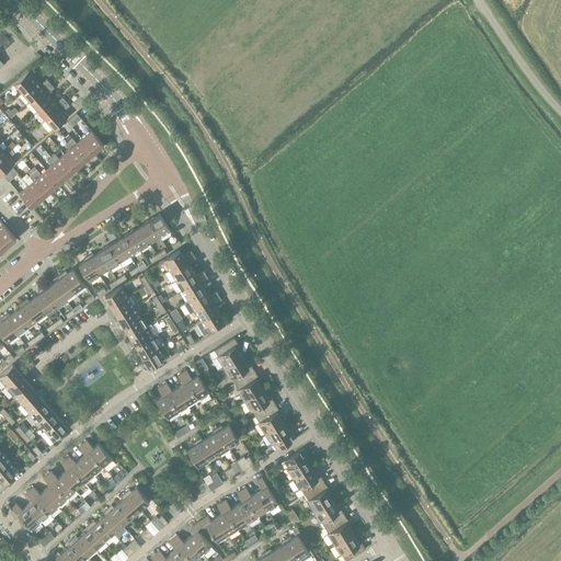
[(29,70),(14,82),(23,91),(37,79),(29,70)]
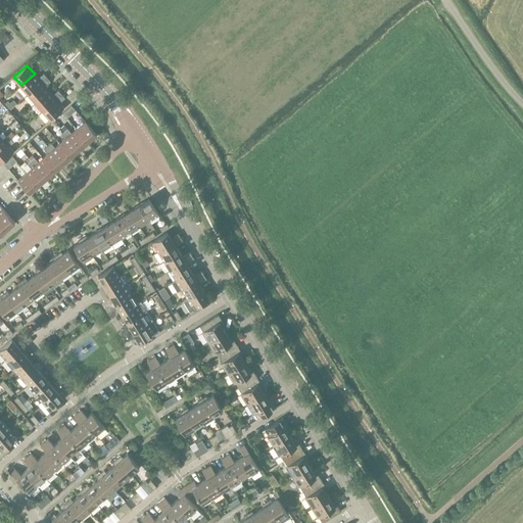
[(35,74),(21,85),(29,94),(47,77),(44,74),(38,79),(35,74)]
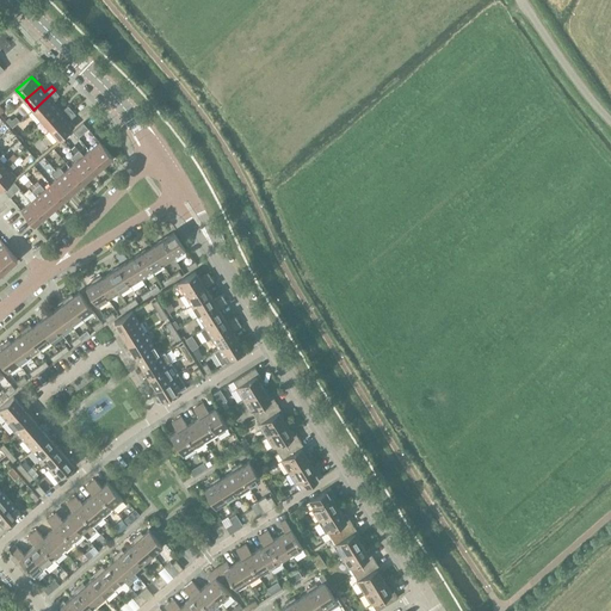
[(55,90),(34,110),(42,119),(57,105),(53,100),(60,94),(55,90)]
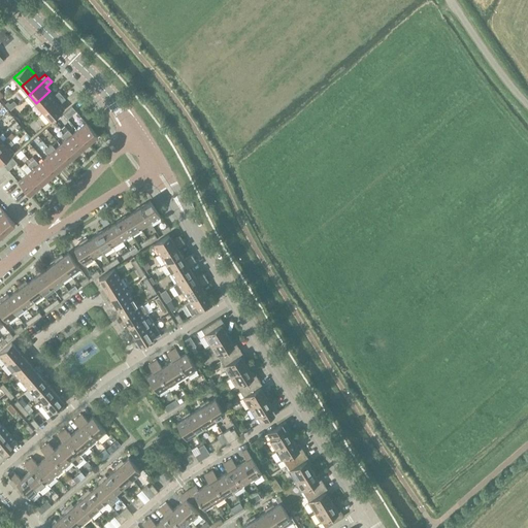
[(50,91),(36,103),(43,111),(62,95),(59,91),(54,96),(50,91)]
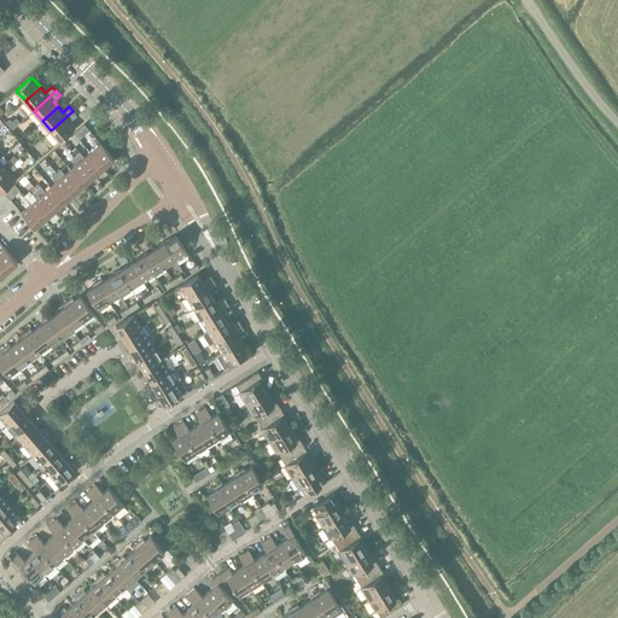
[(73,111),(51,130),(59,140),(75,127),(70,121),(77,115),(73,111)]
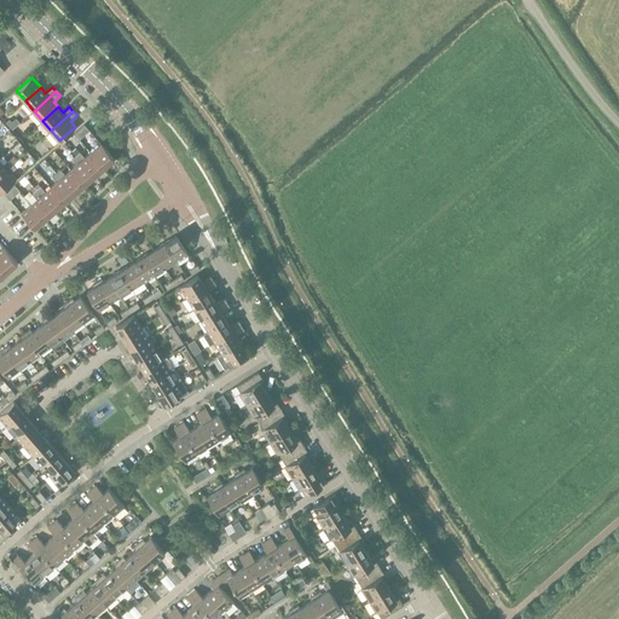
[(85,125),(74,133),(80,139),(90,129),(85,125)]
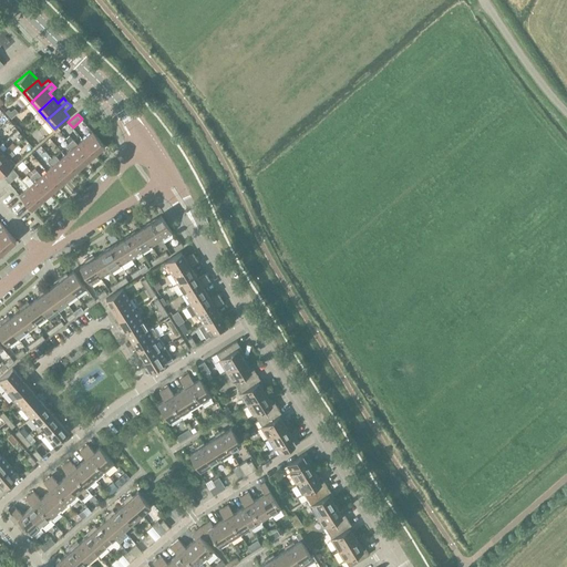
[(92,131),(83,140),(95,154),(105,145),(92,131)]
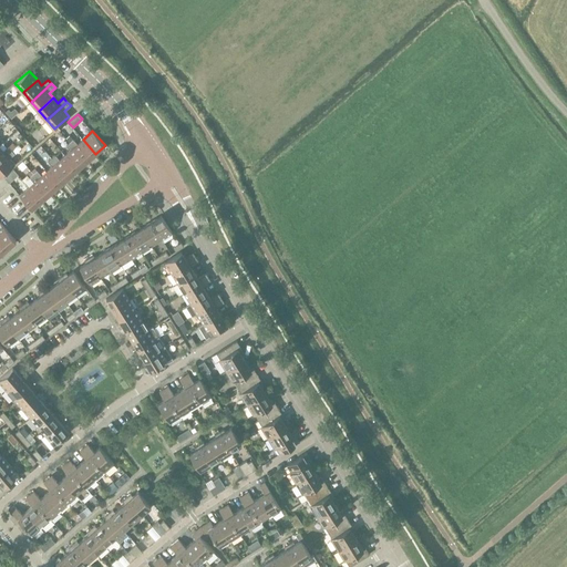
[(73,138),(70,142),(86,162),(95,154),(83,140),(78,144),(73,138)]
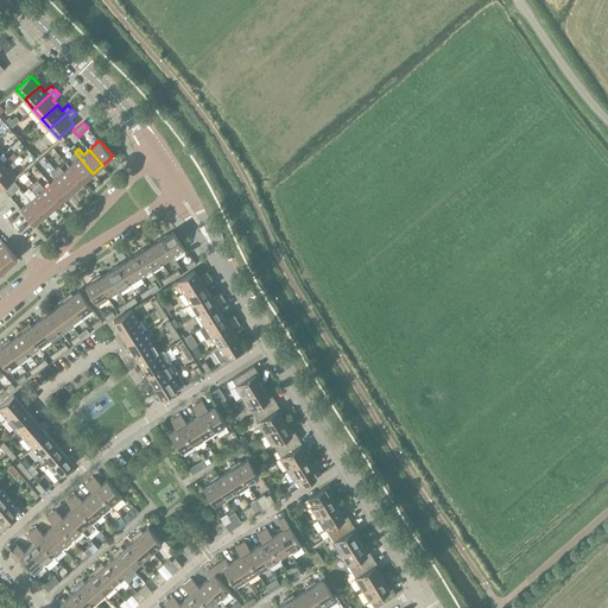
[(0,171),(12,160),(17,157),(13,152),(4,162),(0,157),(0,171)]
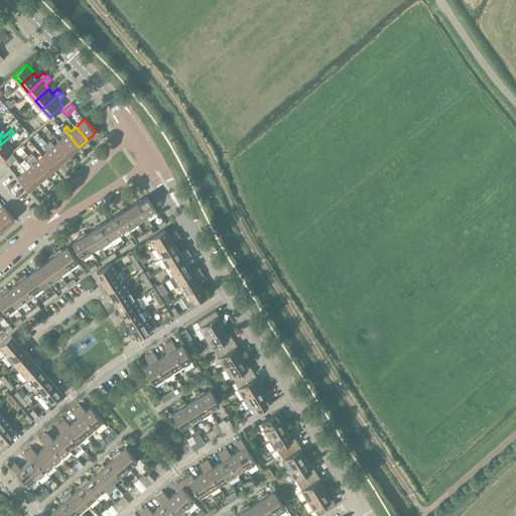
[(63,137),(59,141),(71,154),(79,147),(63,129),(60,132),(63,137)]
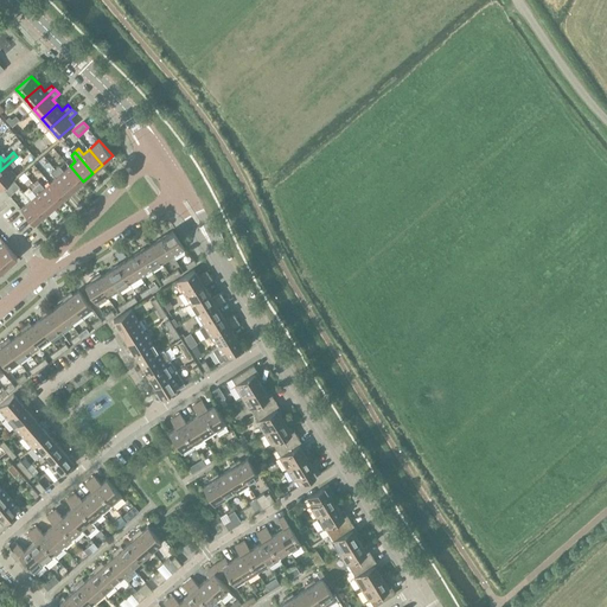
[(12,160),(0,171),(0,187),(0,189),(16,176),(11,168),(16,165),(12,160)]
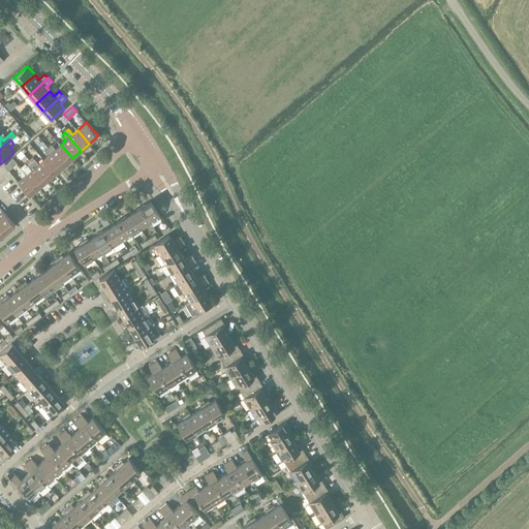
[(52,145),(49,148),(64,165),(72,158),(61,145),(56,149),(52,145)]
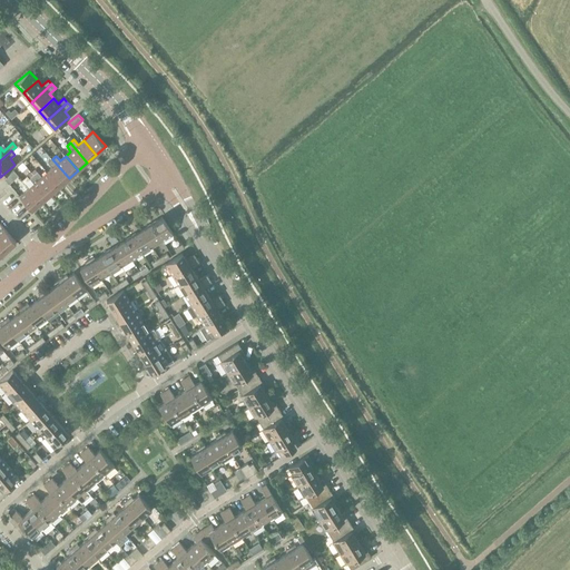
[(52,167),(47,172),(60,186),(69,178),(52,159),(48,161),(52,167)]
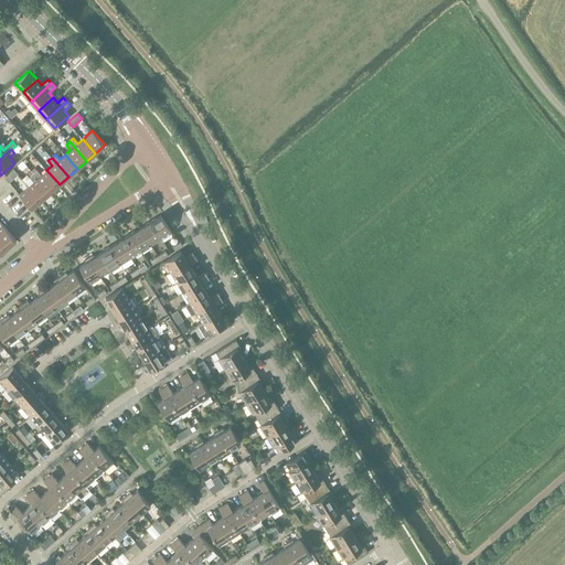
[(35,167),(31,170),(50,192),(60,184),(46,170),(41,174),(35,167)]
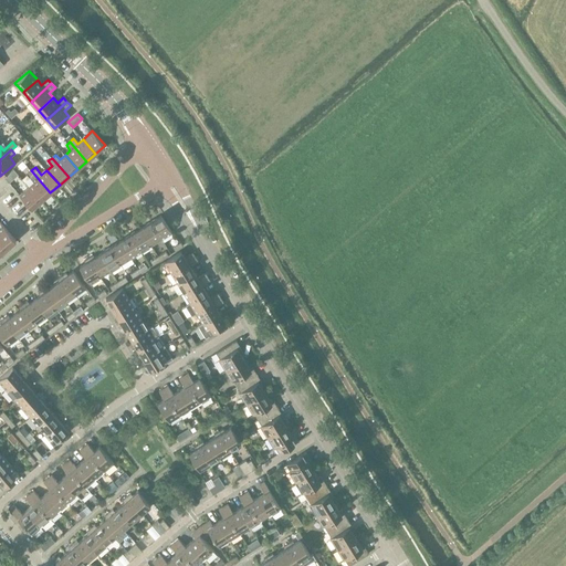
[(4,177),(9,182),(19,174),(13,169),(4,177)]
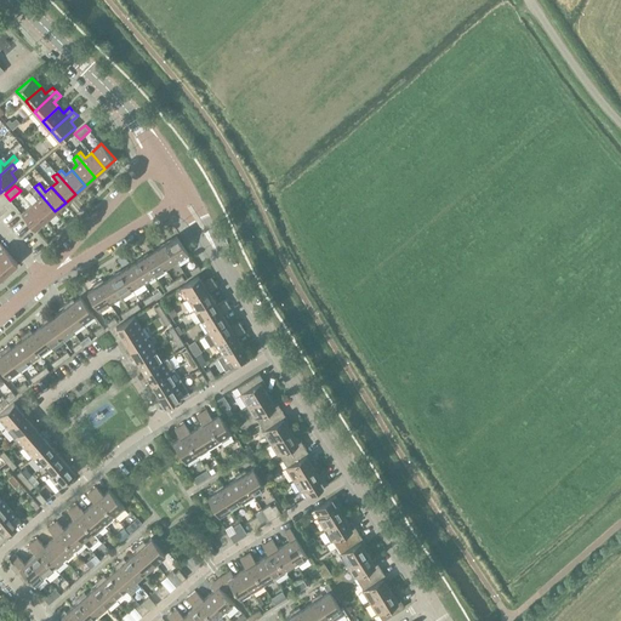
[(38,199),(32,204),(45,220),(55,211),(34,187),(29,189),(38,199)]
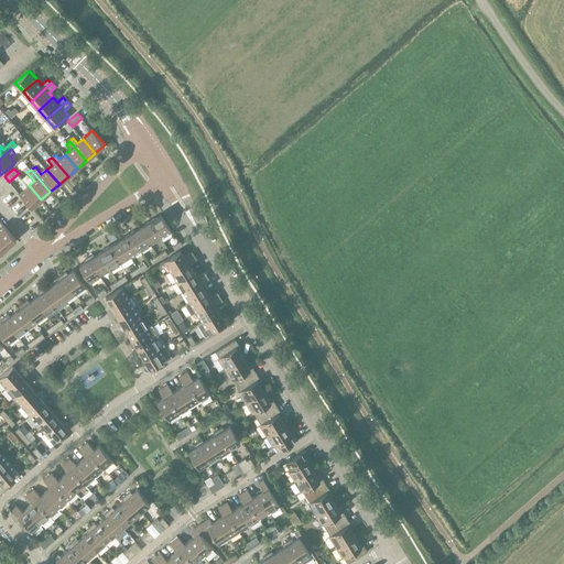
[(41,199),(29,185),(20,194),(32,208),(41,199)]
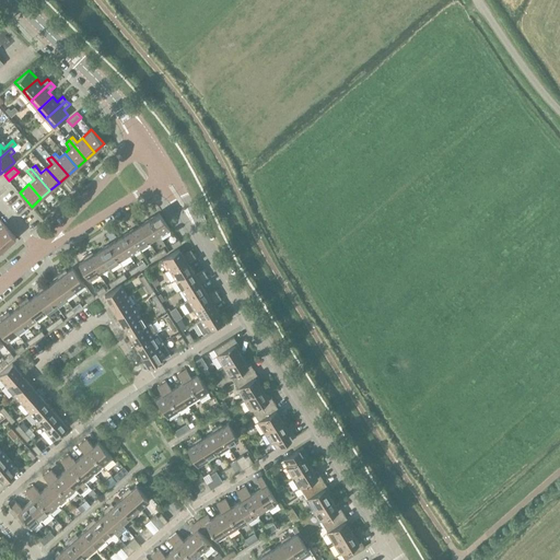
[(150,219),(160,235),(170,229),(160,212),(150,219)]
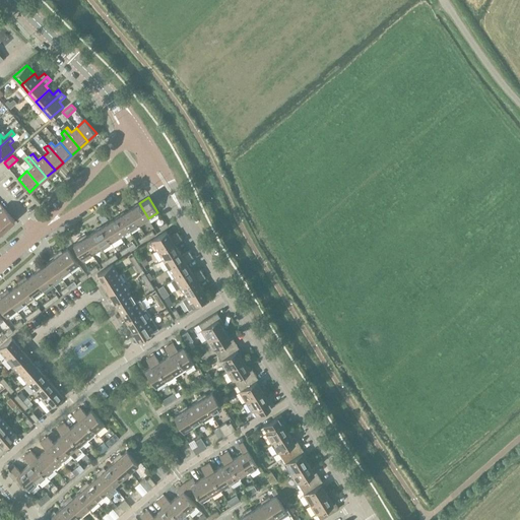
[(139,224),(148,218),(139,203),(129,209),(139,224)]
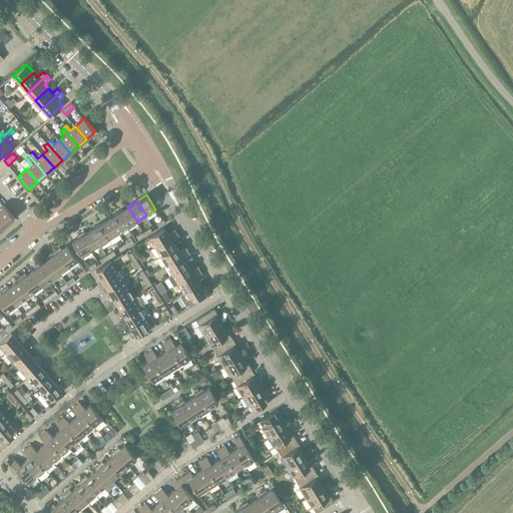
[(3,204),(0,206),(0,217),(6,224),(14,217),(3,204)]
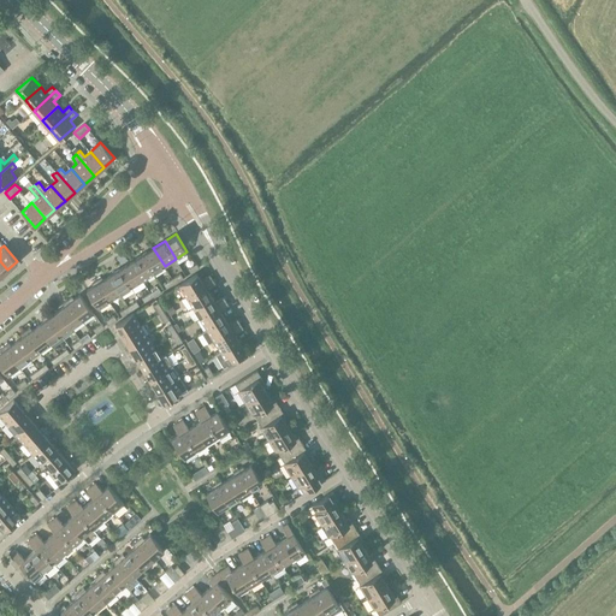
[(153,273),(165,266),(153,248),(142,255),(153,273)]
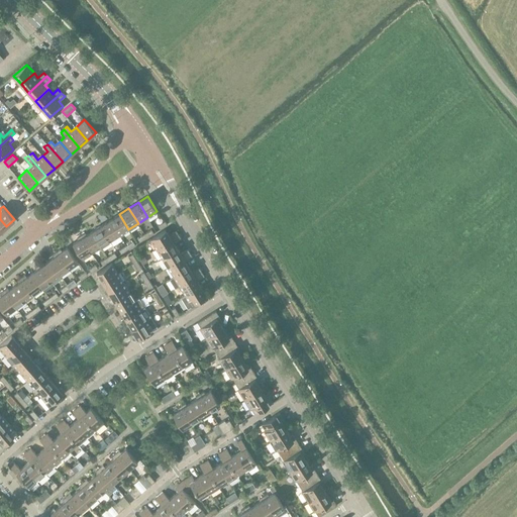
[(119,234),(128,229),(119,214),(110,220),(119,234)]
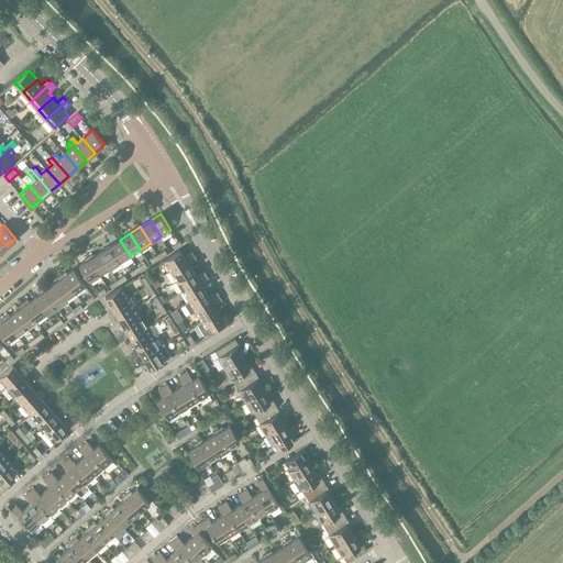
[(120,262),(130,255),(120,240),(110,245),(120,262)]
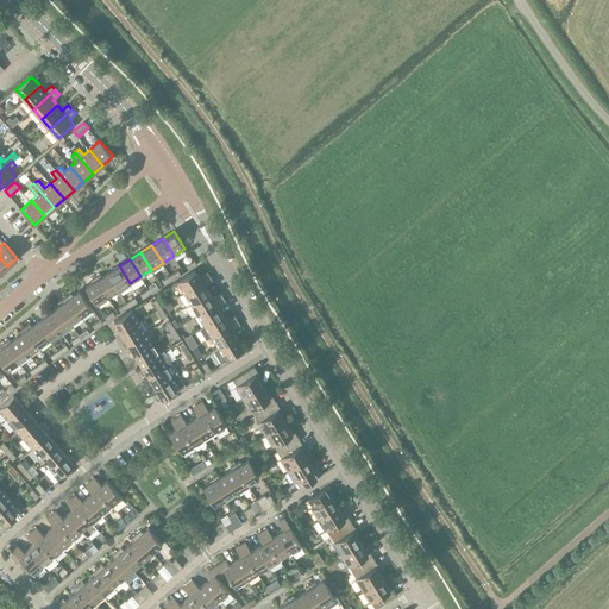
[(198,264),(194,259),(186,265),(189,270),(198,264)]
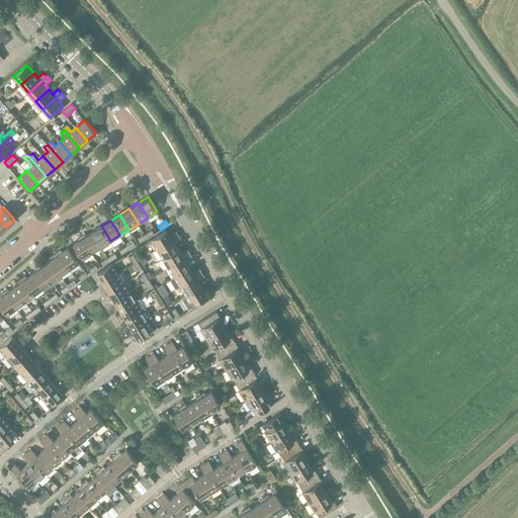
[(101,247),(110,241),(101,226),(92,232),(101,247)]
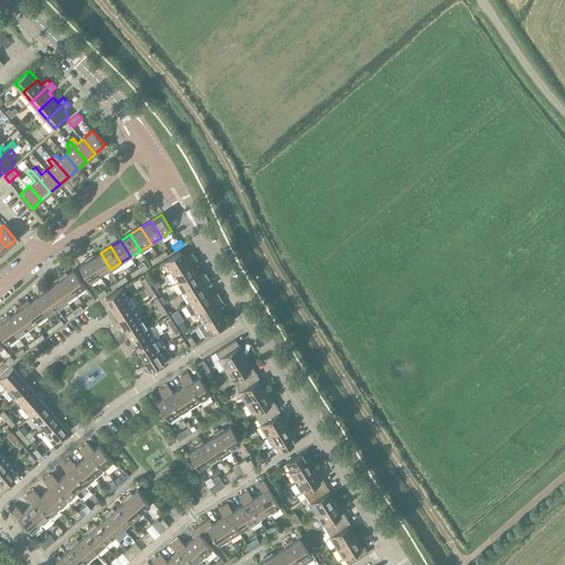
[(166,251),(158,255),(160,259),(168,254),(166,251)]
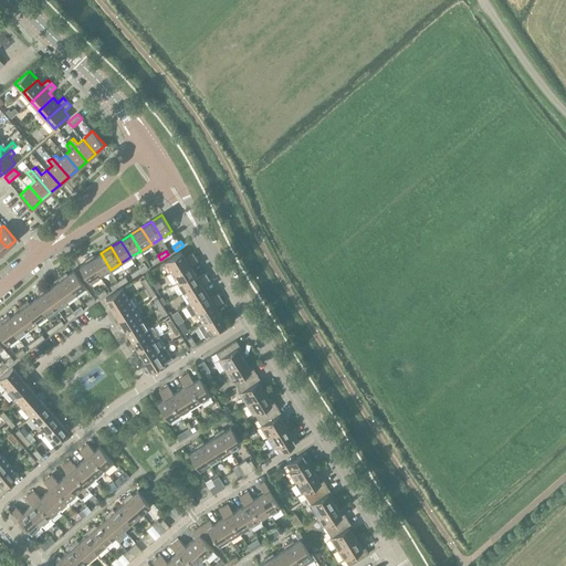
[(171,272),(196,257),(192,252),(185,258),(181,251),(165,261),(171,272)]
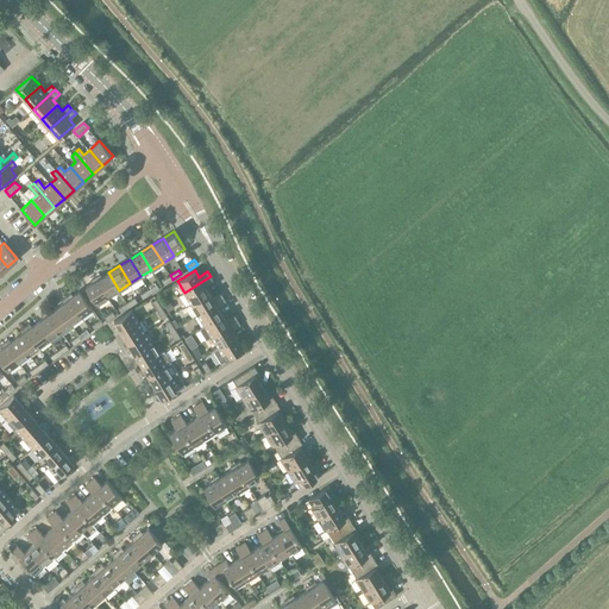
[(108,296),(119,290),(108,272),(102,276),(100,274),(95,276),(108,296)]
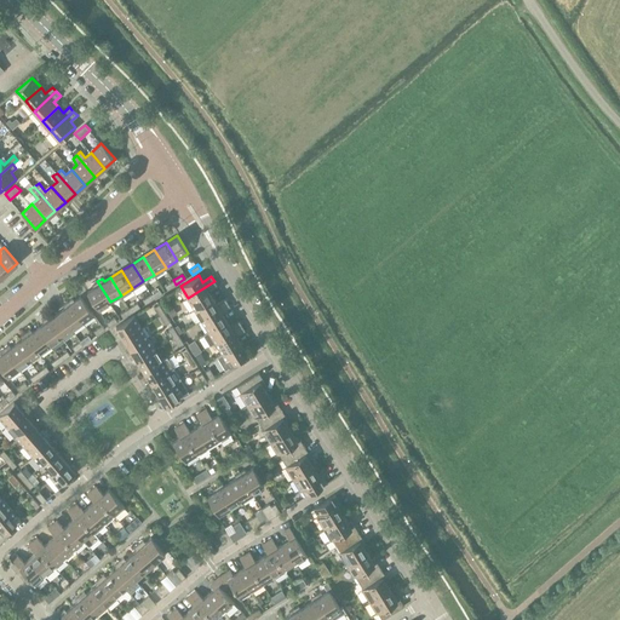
[(173,280),(165,286),(167,290),(176,285),(173,280)]
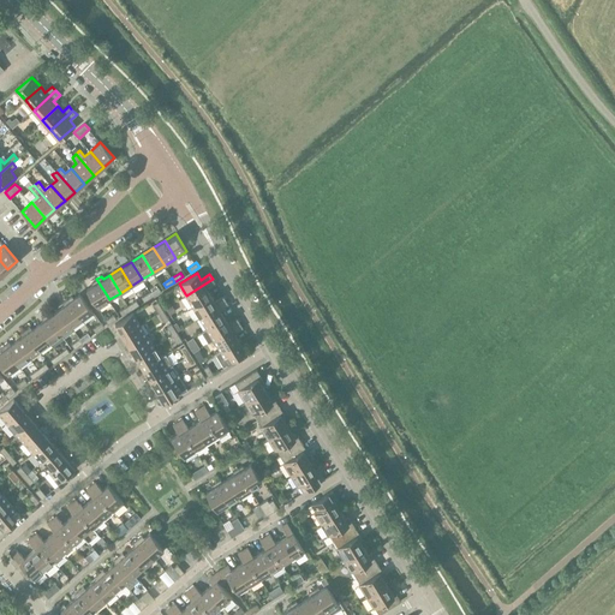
[(87,290),(97,306),(109,299),(96,279),(91,282),(94,285),(87,290)]
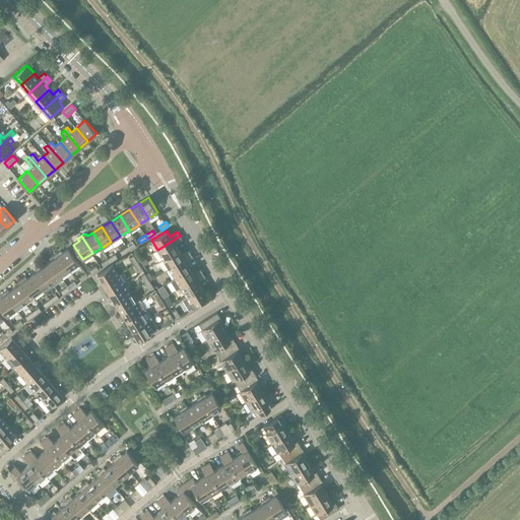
[(164,259),(178,250),(175,245),(183,240),(180,236),(157,250),(164,259)]
